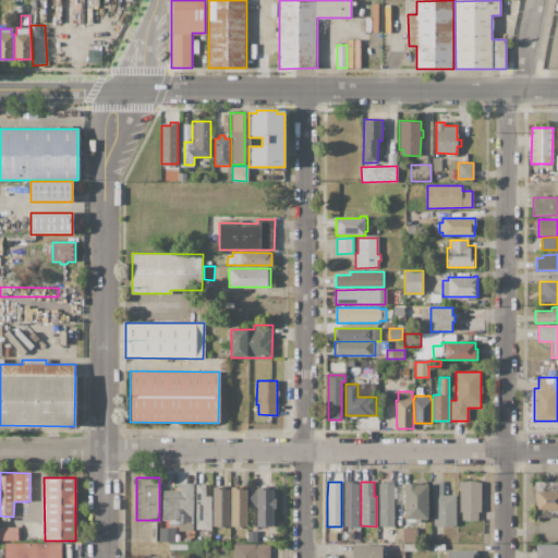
[(434,525),(435,501),(432,501),(432,482),(443,482),(443,495),(456,495),(456,525),(434,525)]
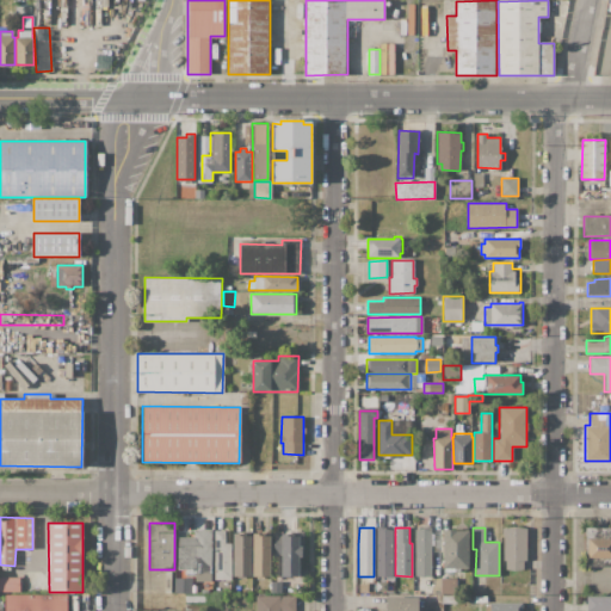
[(610,567),(585,567),(585,528),(610,528),(610,567)]
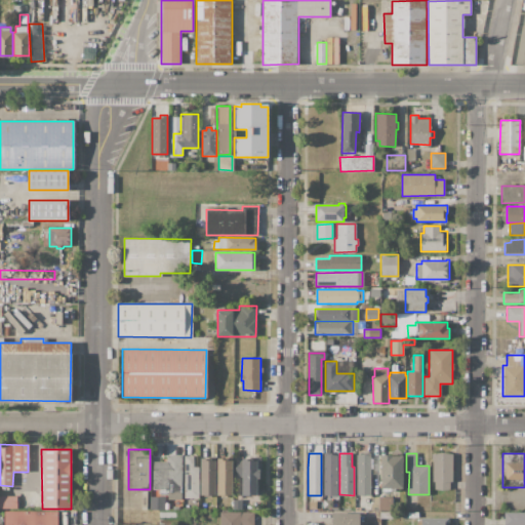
[(182,454),(180,499),(168,498),(168,490),(152,490),(152,468),(153,468),(153,461),(166,461),(166,454),(182,454)]
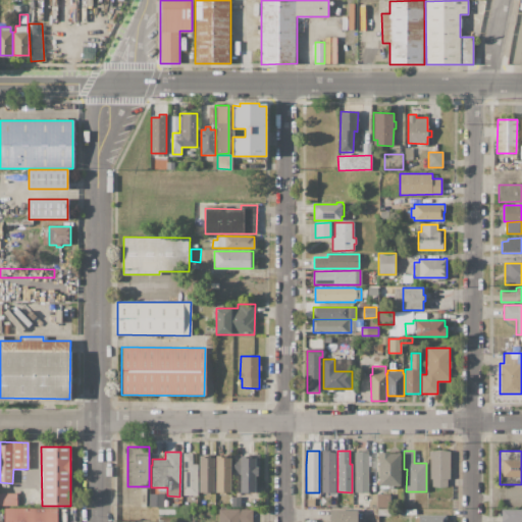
[(450,452),(449,479),(448,479),(448,486),(432,486),(432,479),(430,479),(430,457),(428,457),(429,452),(450,452)]
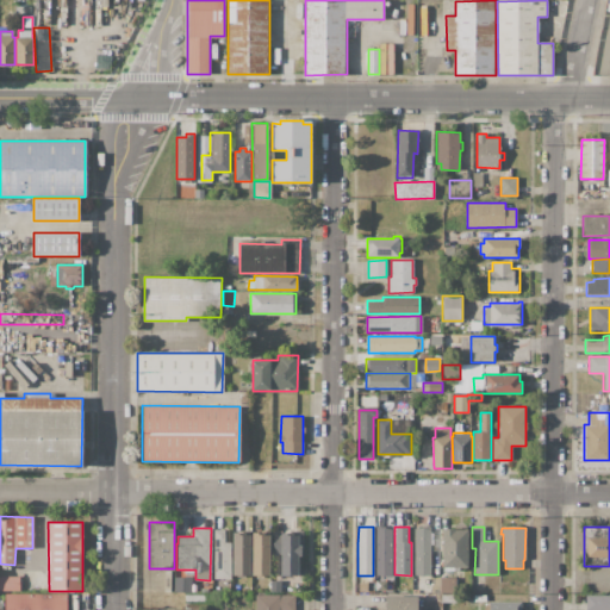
[(253,576),(253,533),(265,533),(265,529),(271,530),(269,576),(253,576)]
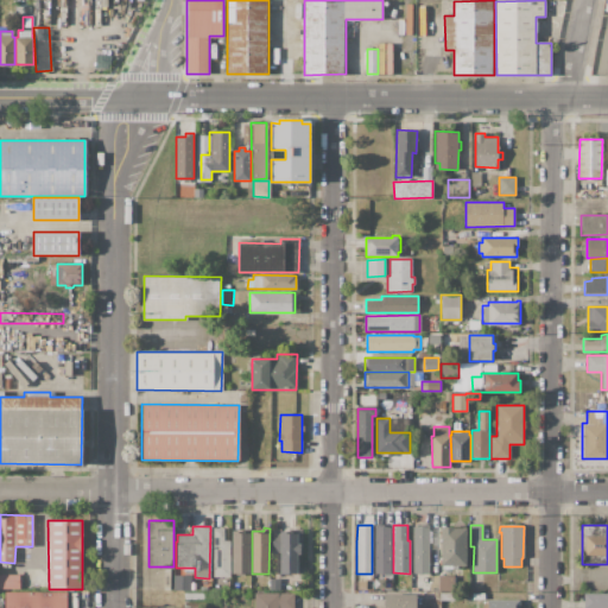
[(374,572),(375,527),(391,527),(391,572),(374,572)]
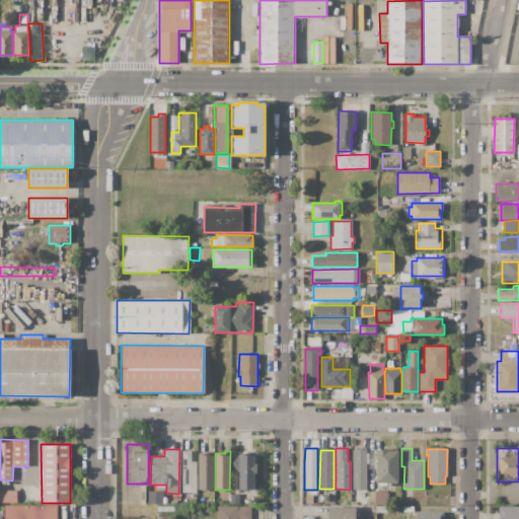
[(366,489),(352,489),(353,450),(367,450),(366,489)]
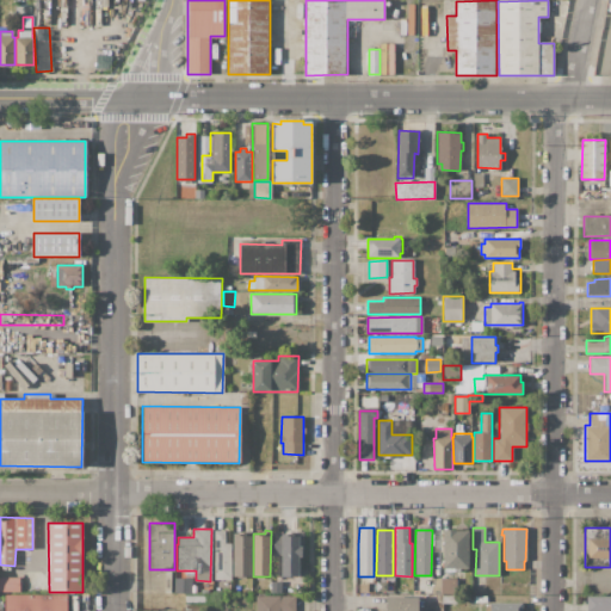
[(443,567),(443,530),(457,530),(457,531),(469,531),(468,567),(443,567)]
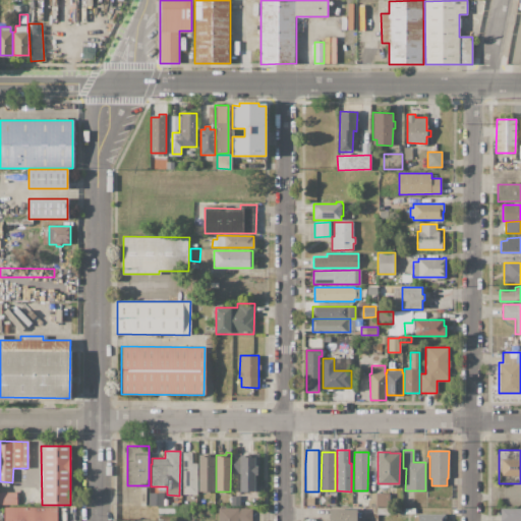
[(183,495),(183,453),(192,453),(191,463),(194,463),(194,485),(197,485),(197,495),(183,495)]
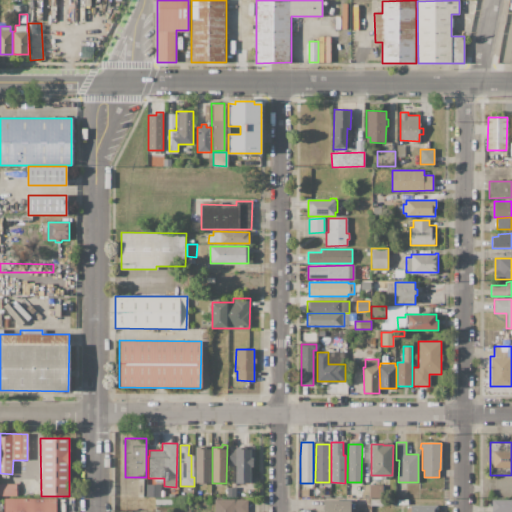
[(236,484),(236,447),(245,447),(245,445),(254,445),(254,460),(252,460),(252,466),(250,466),(250,484),(236,484)]
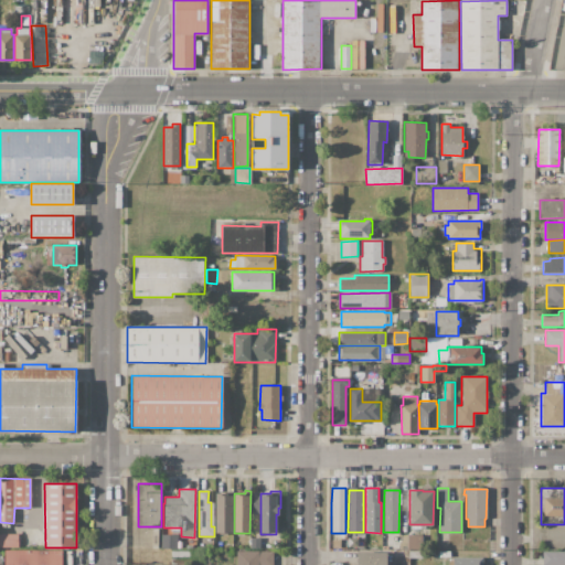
[(215,533),(216,493),(232,493),(232,533),(215,533)]
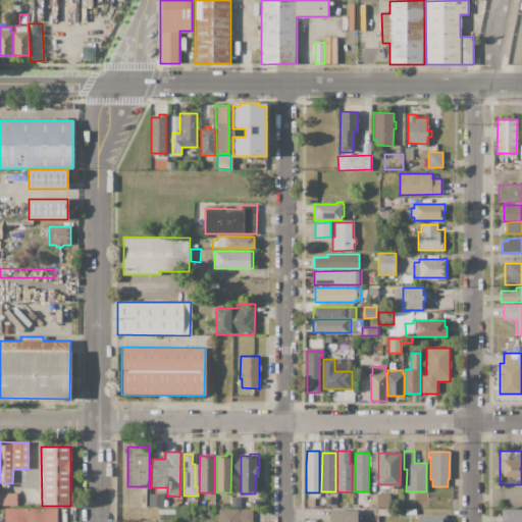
[(149,493),(159,493),(159,491),(164,491),(164,507),(149,507),(149,493)]
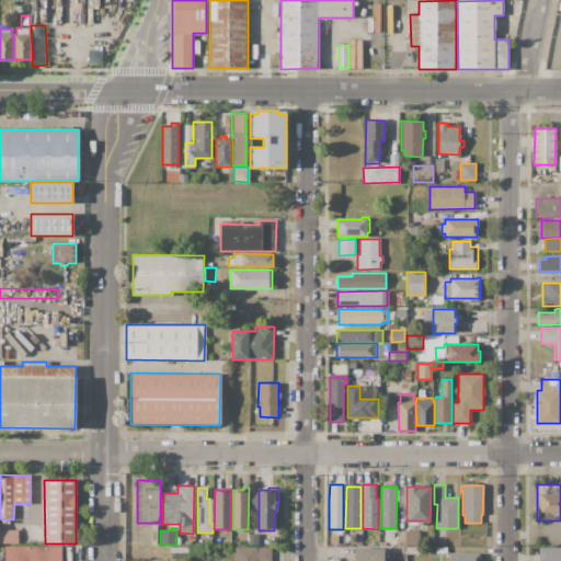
[(0,544),(0,529),(18,529),(18,544),(0,544)]
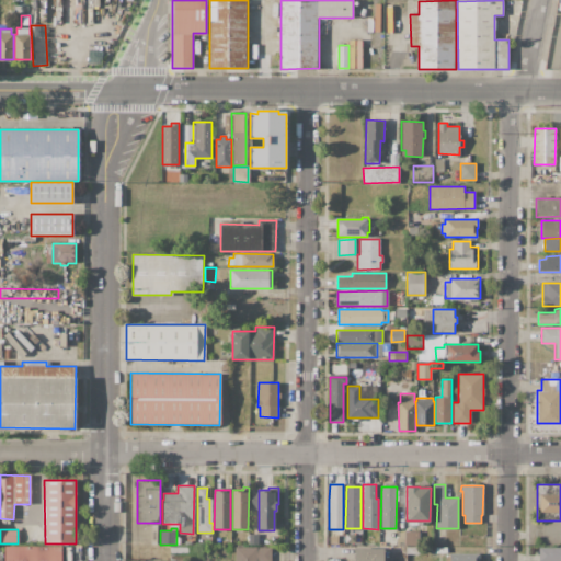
[(398,545),(398,531),(419,531),(419,546),(398,545)]
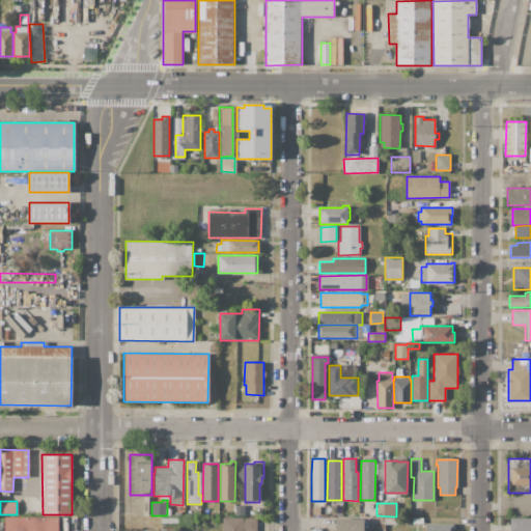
[(4,530),(4,518),(58,516),(58,530),(4,530)]
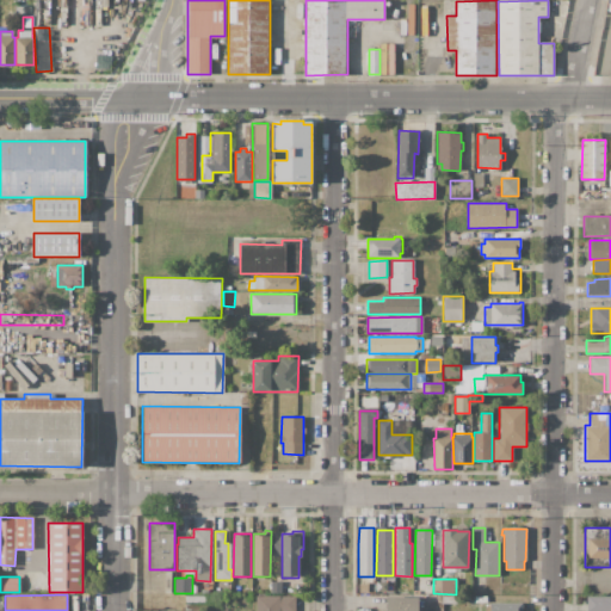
[(255,610),(255,596),(296,597),(295,610),(255,610)]
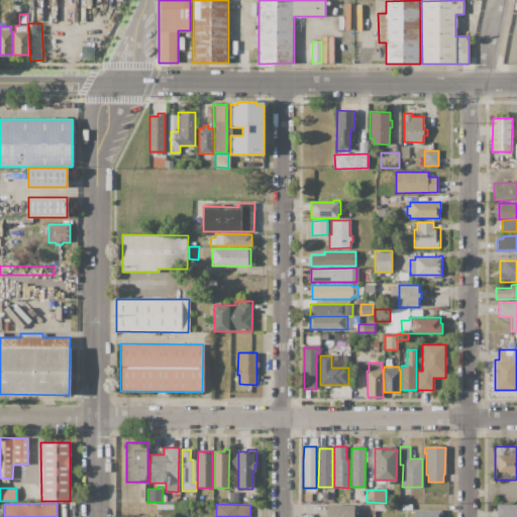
[(516,516),(496,516),(496,505),(516,505),(516,516)]
